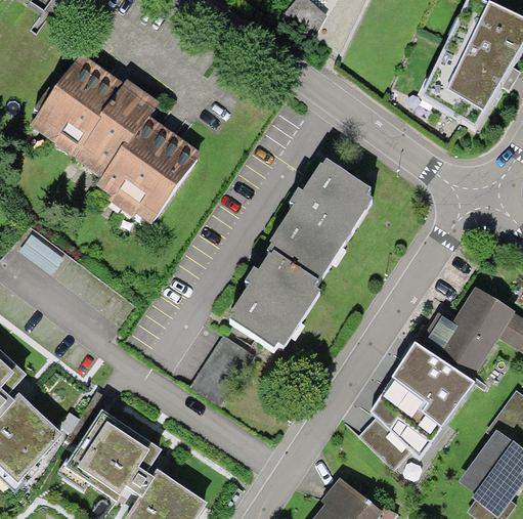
[(313,36),(333,13),(316,0),(299,0),(288,13),(313,36)]
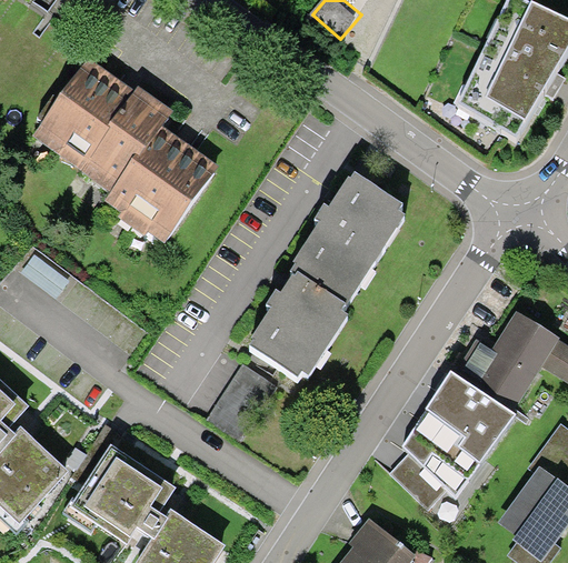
[(567,46),(567,20),(526,0),(507,0),(458,101),(515,134),(567,46)]
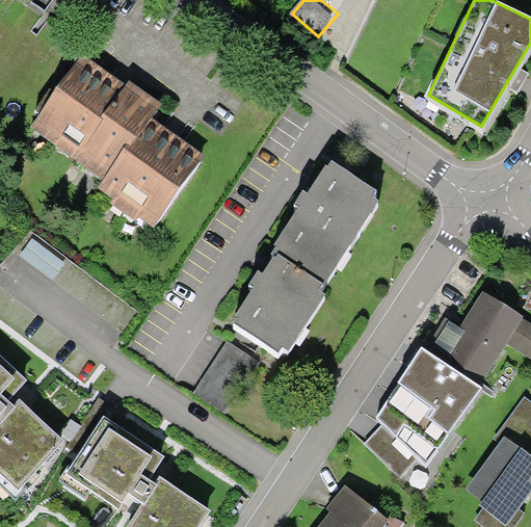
[(120,84),(79,56),(28,129),(88,170),(143,91),(125,78),(120,84)]
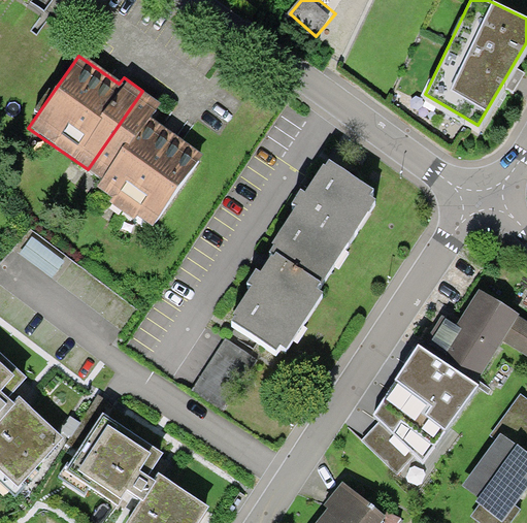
[(161,103),(142,91),(88,169),(100,178),(93,188),(150,227),(201,154),(150,119),(161,103)]
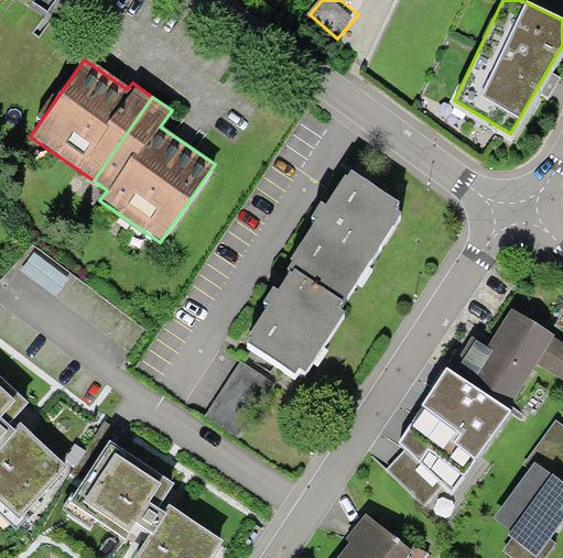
[(285,269),(290,272),(275,293),(248,335),(250,337),(246,343),(293,374),(299,367),(305,370),(343,313),(338,309),(401,212),(396,209),(401,200),(352,168),(347,175),(345,174),(322,209),(288,261),(290,262),(285,269)]
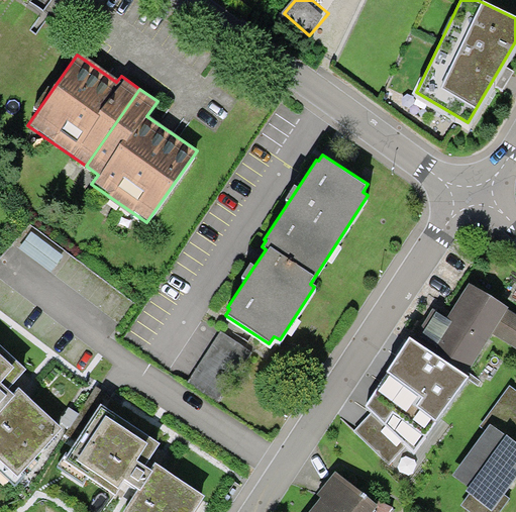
[(52,262),(61,241),(32,228),(23,248),(52,262)]
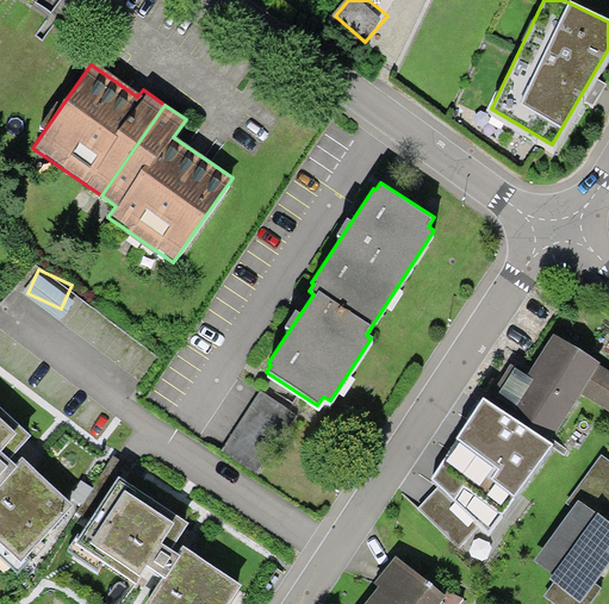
[(489,398),(548,441),(582,390),(608,406),(608,366),(600,360),(601,357),(554,328),(536,355),(527,369),(510,362),(489,398)]
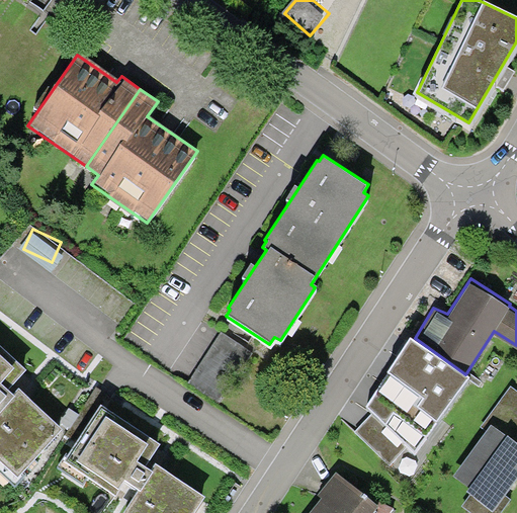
[(221,329),(187,379),(218,399),(250,348),(221,329)]
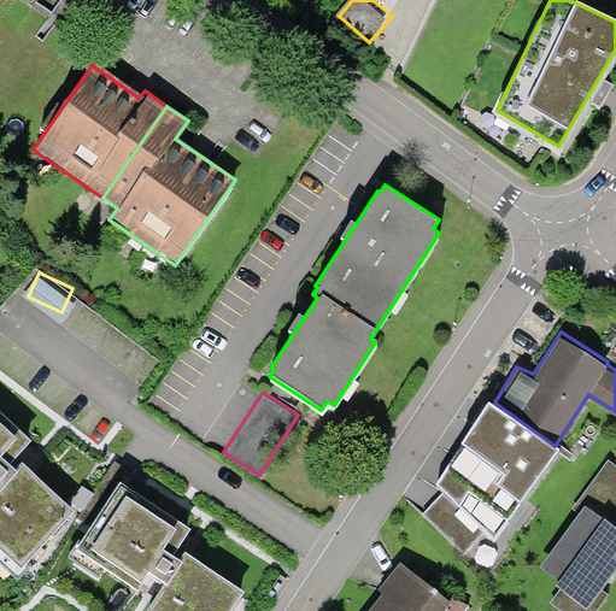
[(494,479),(521,498),(557,448),(555,446),(494,403),(488,399),(482,407),(461,439),(503,468),(494,479)]
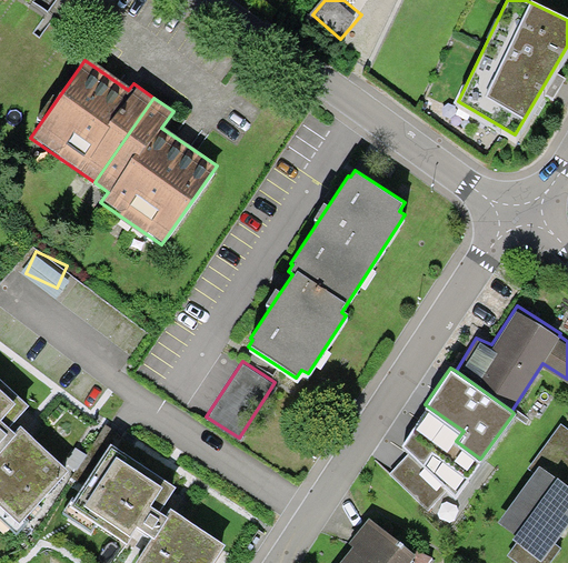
[(33,406),(0,378),(0,446),(16,429),(33,406)]
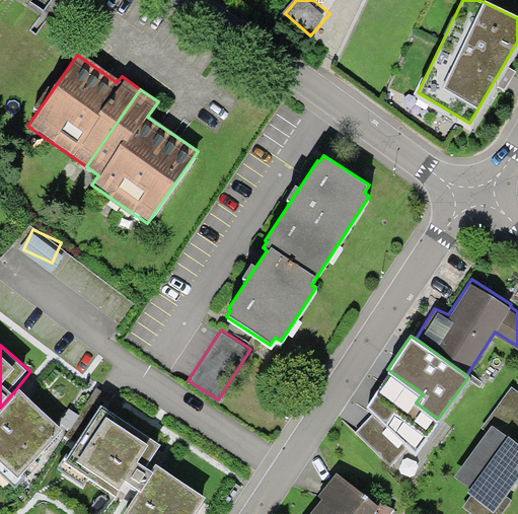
[(423,393),(387,369),(366,401),(373,409),(355,428),(388,461),(407,442),(416,451),(438,419),(416,402),(423,393)]
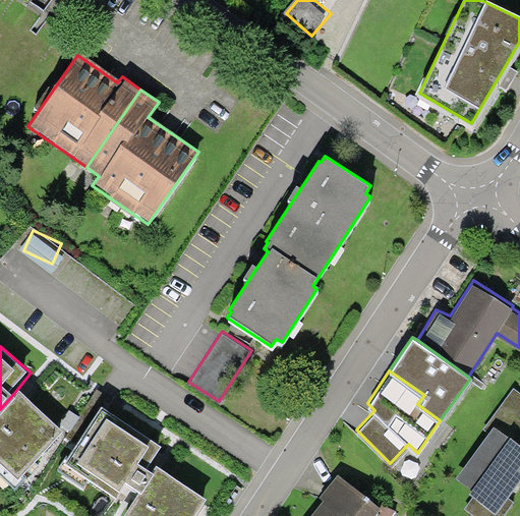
[(60,431),(14,393),(0,409),(0,474),(13,486),(60,431)]
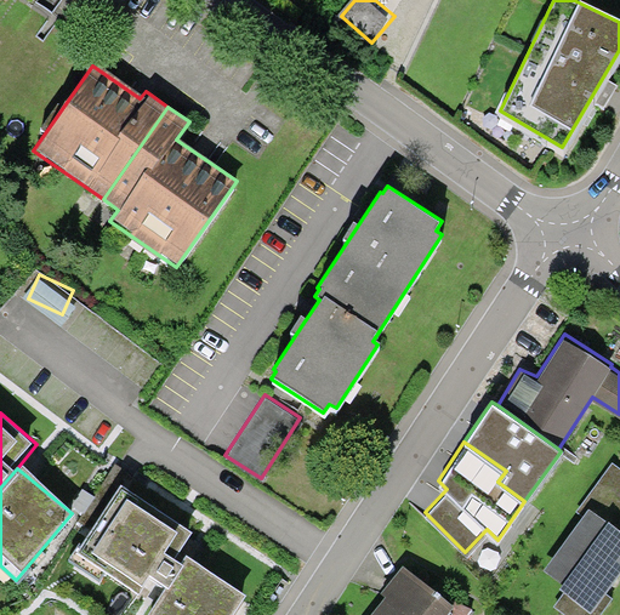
[(619,531),(619,495),(593,476),(572,504),(579,508),(534,567),(550,579),(545,586),(556,594),(547,607),(558,614),(597,614),(609,601),(599,593),(619,565),(619,535),(618,534),(619,531)]
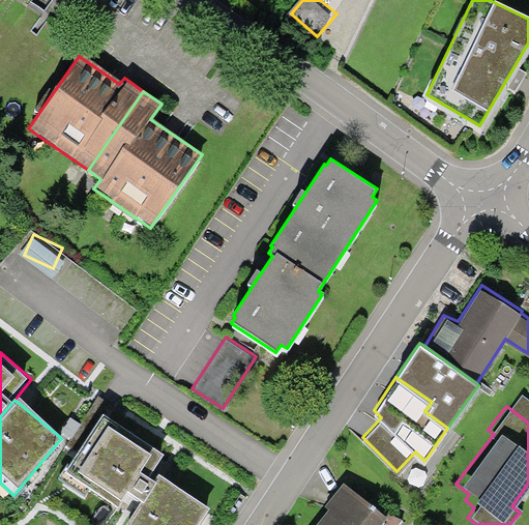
[(167,456),(101,413),(63,473),(117,508),(126,494),(137,501),(155,474),(167,456)]
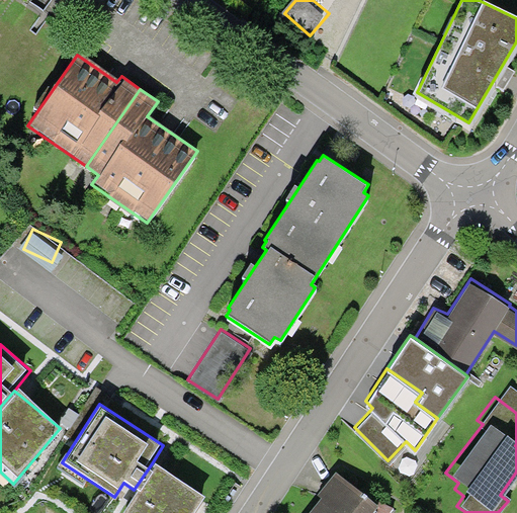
[(194,512),(204,498),(152,463),(134,490),(118,512),(194,512)]
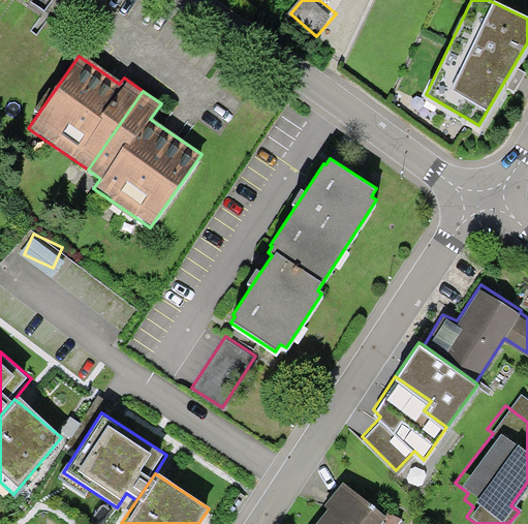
[(376,523),(383,516),(341,482),(322,504),(327,507),(313,523),(376,523)]
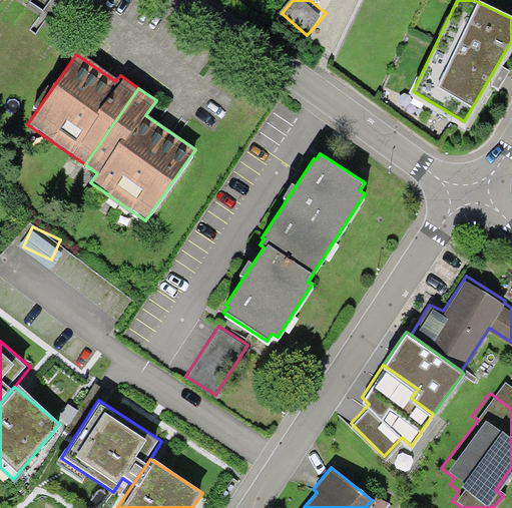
All buildings are outlined.
